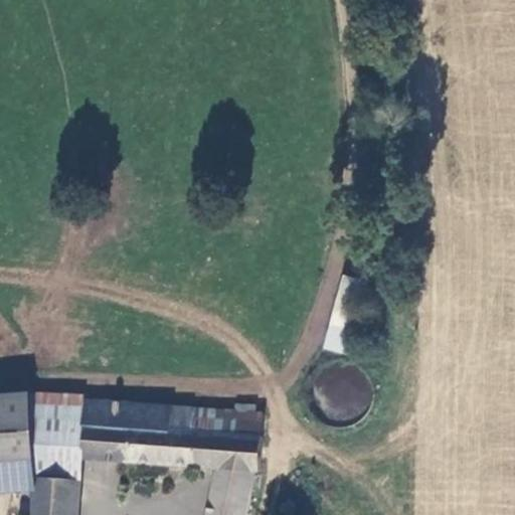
[(339,277),(321,348),(349,354),(366,283),(339,277)]
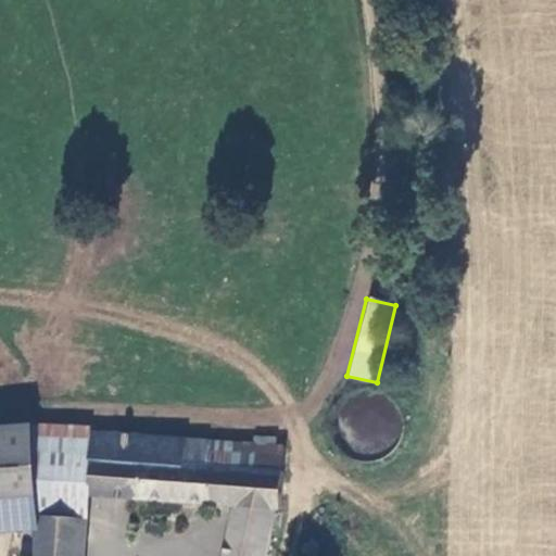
[(0,514),(36,510),(41,451),(43,403),(0,408),(0,514)]
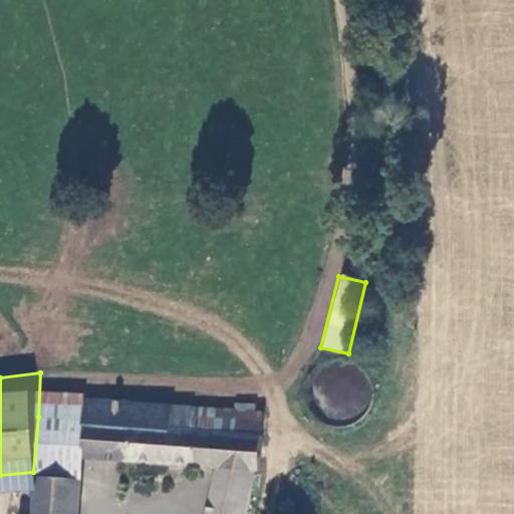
[(79,420),(81,379),(40,372),(38,417),(79,420)]
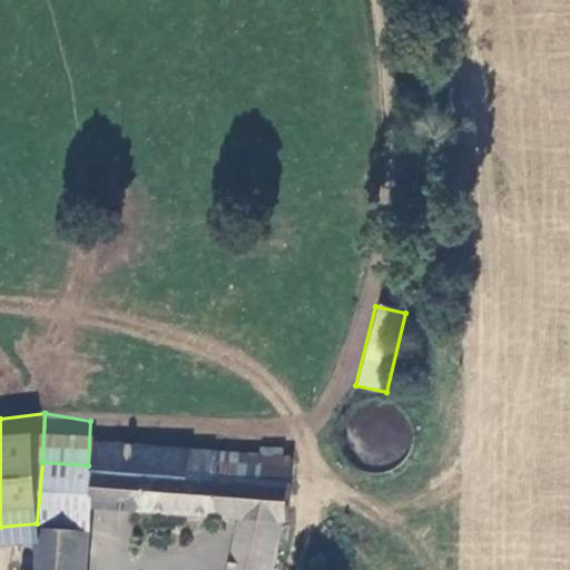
[(235,473),(236,441),(98,433),(95,465),(88,465),(42,462),(37,523),(76,529),(76,508),(90,509),(241,518),(228,569),(269,569),(282,520),(283,475),(235,473)]
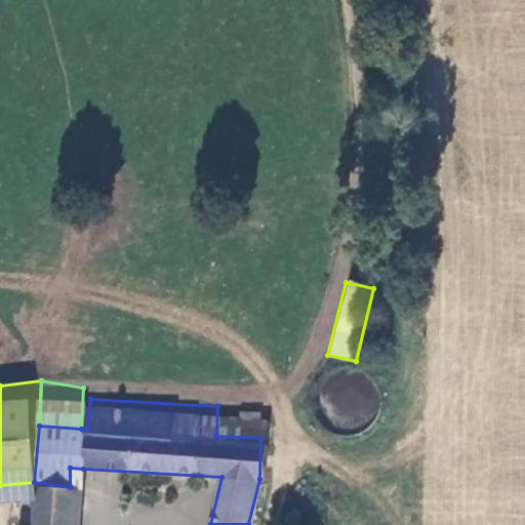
[(260,438),(264,408),(217,406),(216,436),(260,438)]
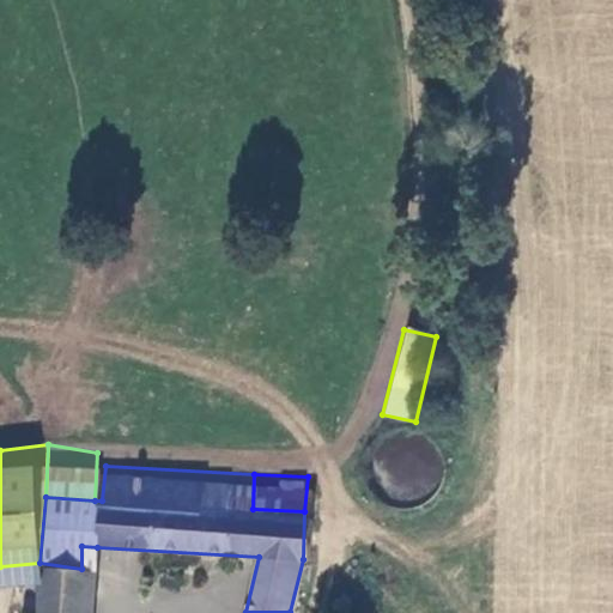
[(92,612),(97,547),(82,546),(82,569),(40,563),(35,612),(92,612)]
